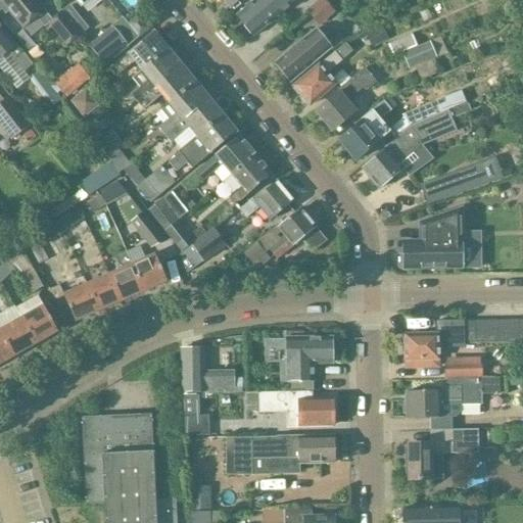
[(45,27),(48,25),(47,24),(52,19),(36,0),(0,0),(24,29),(38,17),(45,27)]
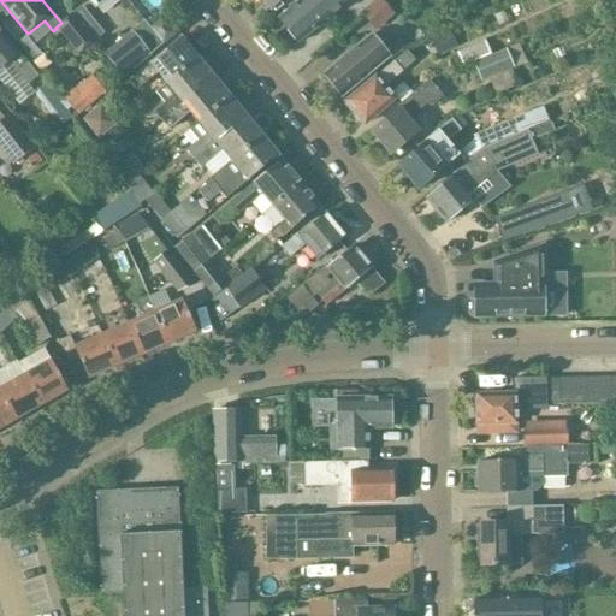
[(262,0),(272,11),(285,0),(262,0)]
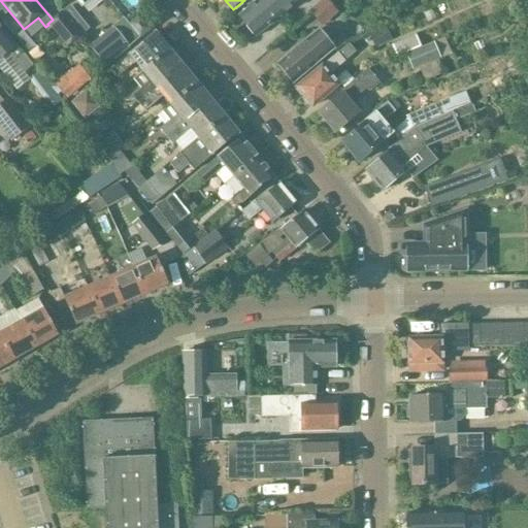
[(258,0),(238,17),(256,37),(297,3),(294,0),(258,0)]
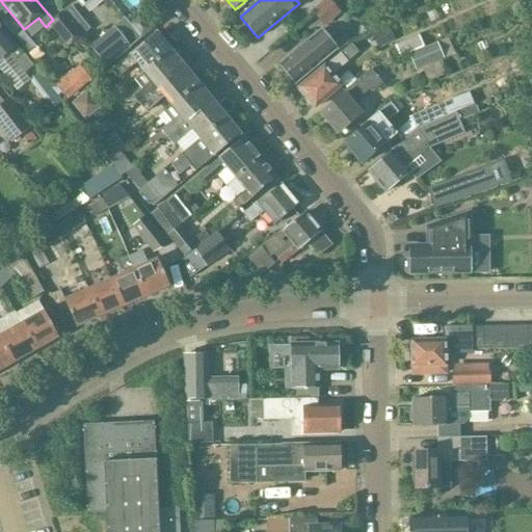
[(324,27),(339,15),(331,6),(318,12),(314,16),(324,27)]
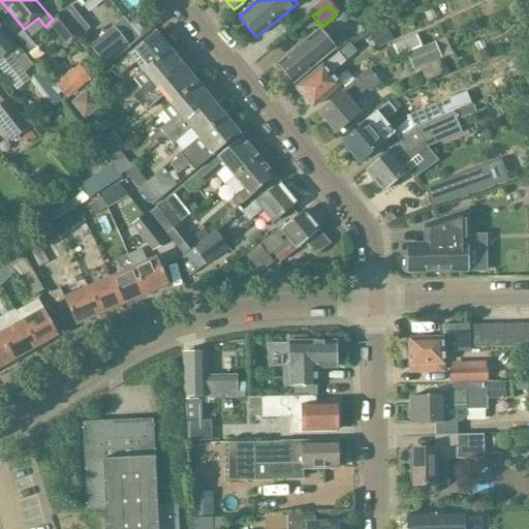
[(66,48),(82,36),(62,12),(53,20),(48,24),(49,25),(66,48)]
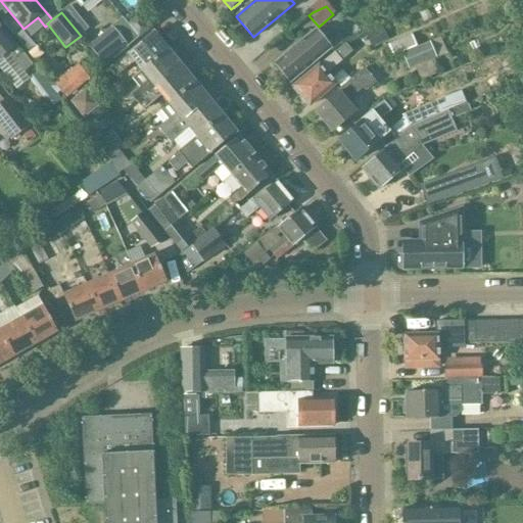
[(17,64),(25,73),(34,65),(25,53),(25,52),(20,48),(19,49),(0,25),(0,67),(5,75),(17,64)]
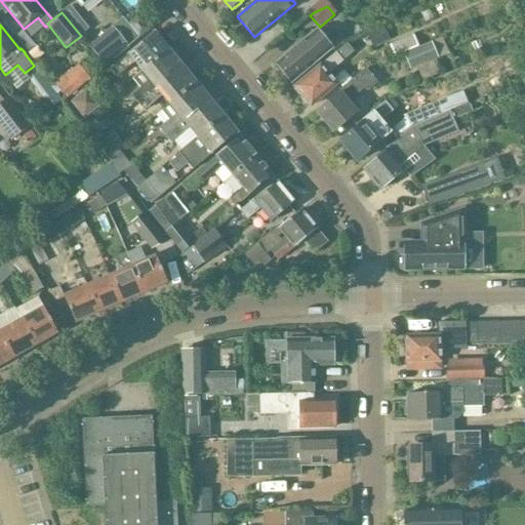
[(382,28),(366,37),(373,48),(390,40),(382,28)]
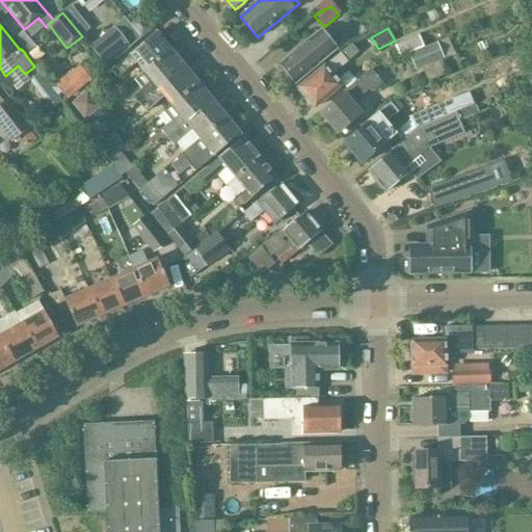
[(317,33),(280,64),(296,84),(334,53),(335,54),(350,43),(344,34),(333,44),(321,30),(317,33)]
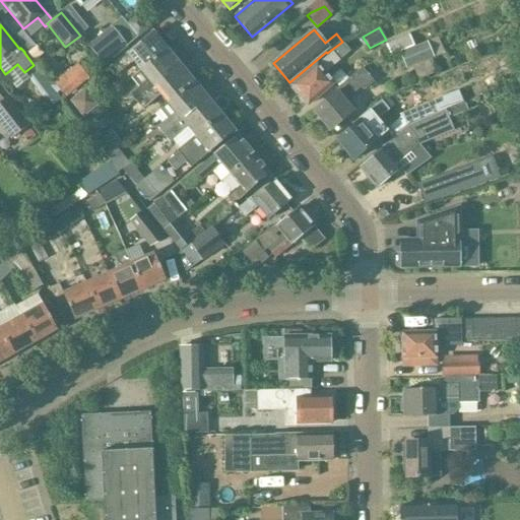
[(110,68),(117,76),(134,62),(141,70),(141,71),(168,50),(153,33),(110,68)]
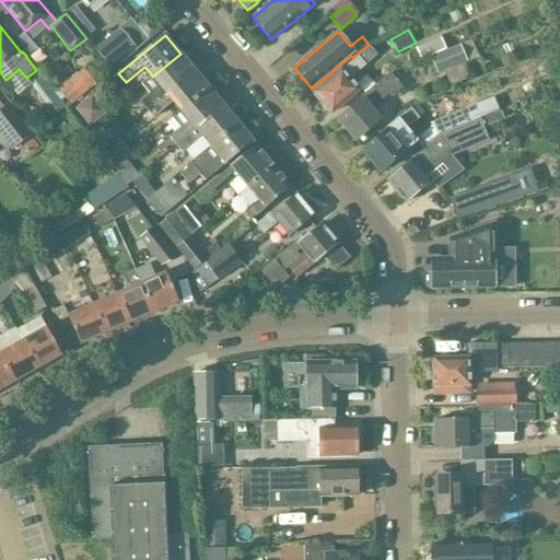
[(421,61),(430,57),(446,50),(441,37),(416,48),(421,61)]
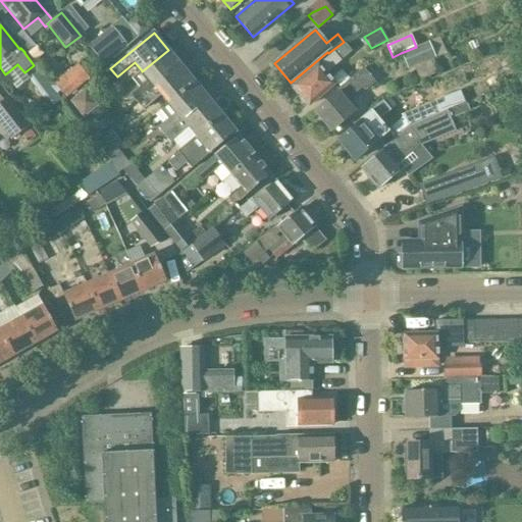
[(439,38),(416,48),(416,47),(401,53),(408,69),(414,67),(420,81),(438,73),(433,59),(446,54),(439,38)]
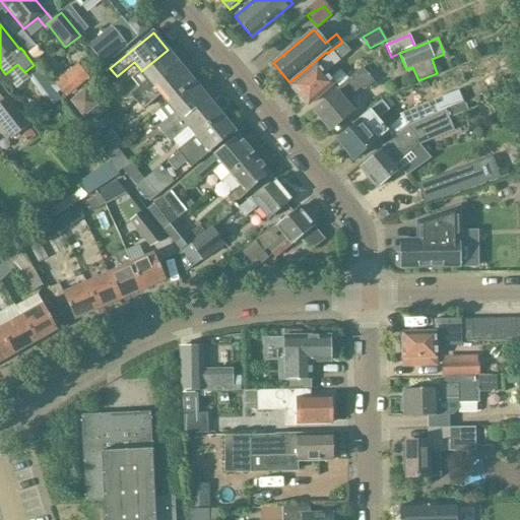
[(351,54),(344,45),(333,54),(294,87),(301,95),(300,99),(303,103),(307,103),(309,106),(334,84),(321,69),(324,66),(329,72),(341,62),(351,54)]
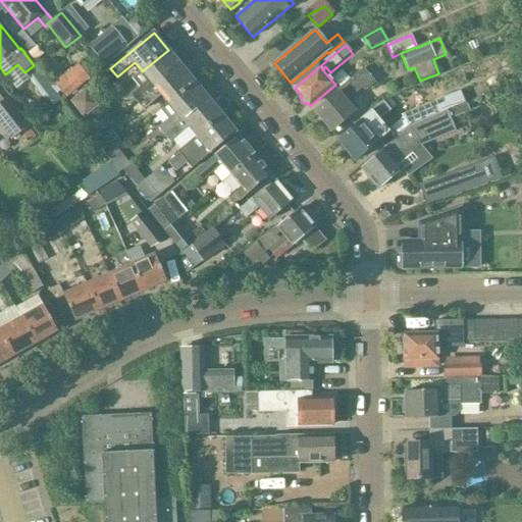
[(139,88),(131,94),(138,102),(181,66),(168,50),(142,71),(142,70),(132,80),(139,88)]
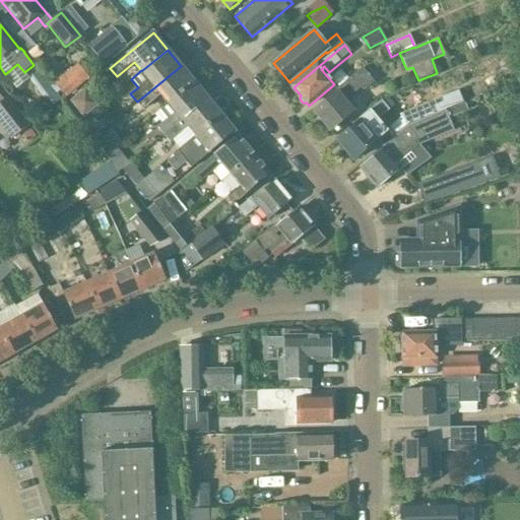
[(60,72),(50,79),(65,98),(88,78),(76,63),(62,74),(60,72)]
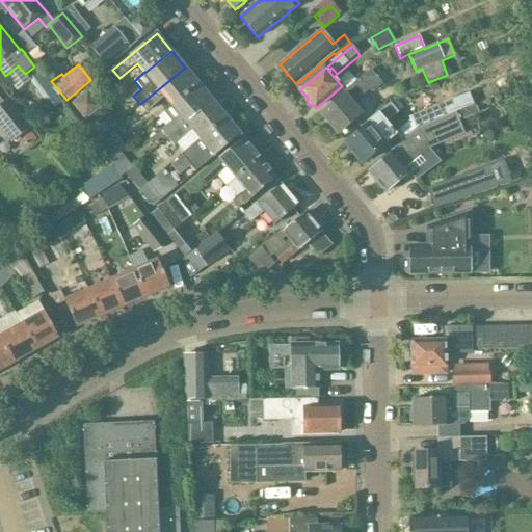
[(140,104),(147,111),(165,97),(173,105),(198,83),(185,68),(140,104)]
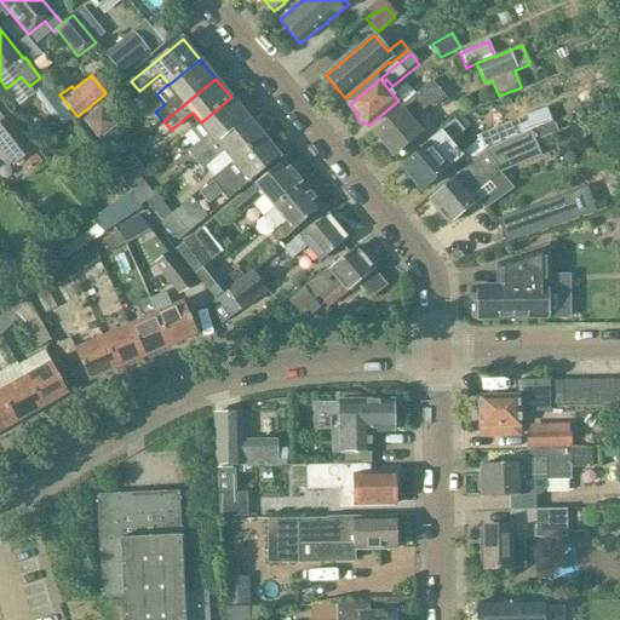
[(395,158),(422,135),(411,121),(430,104),(434,109),(445,98),(431,82),(428,85),(401,108),(402,110),(374,133),(395,158)]
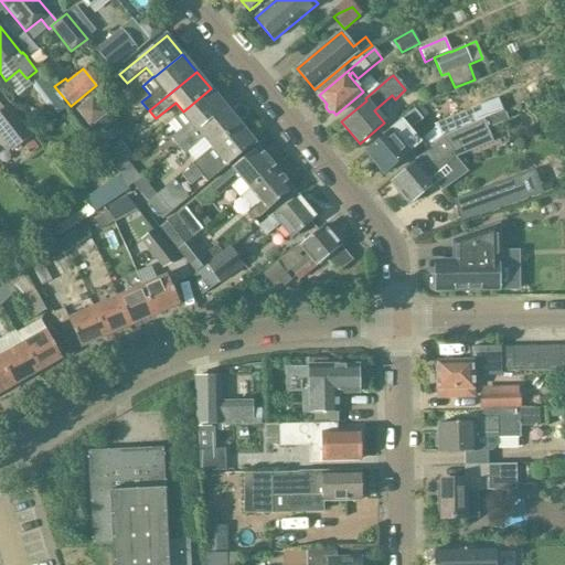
[(181,130),(172,138),(179,147),(225,107),(211,88),(183,112),(183,113),(173,120),(181,130)]
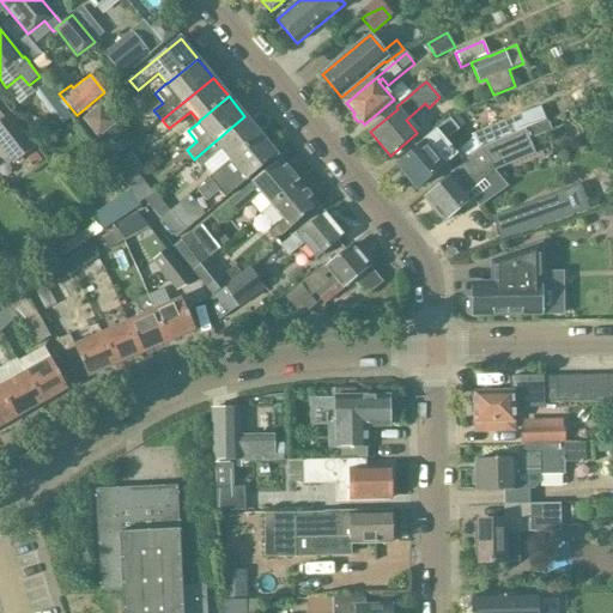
[(82,120),(97,139),(117,123),(101,104),(82,120)]
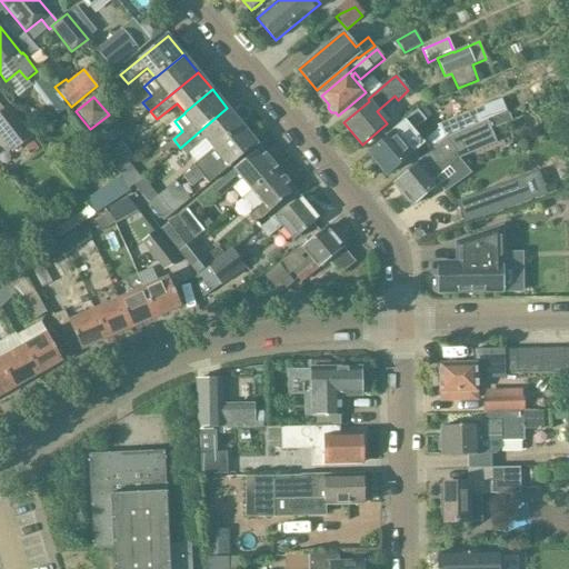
[(438,128),(445,139),(445,140),(488,122),(488,121),(506,113),(501,100),(437,126),(438,128)]
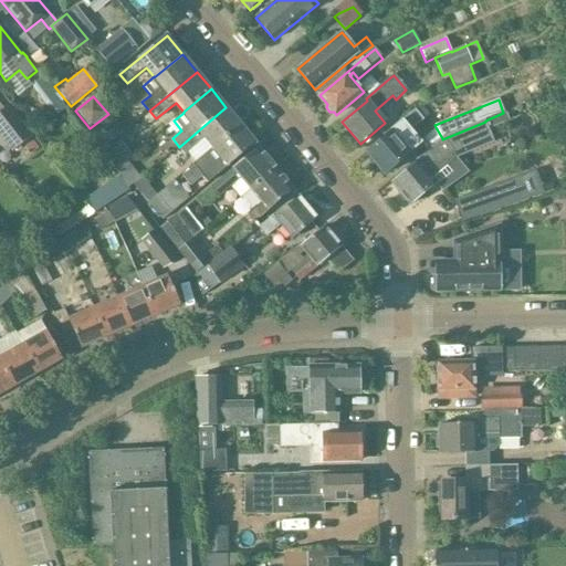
[(32,136),(9,105),(3,109),(0,105),(0,136),(12,153),(32,136)]
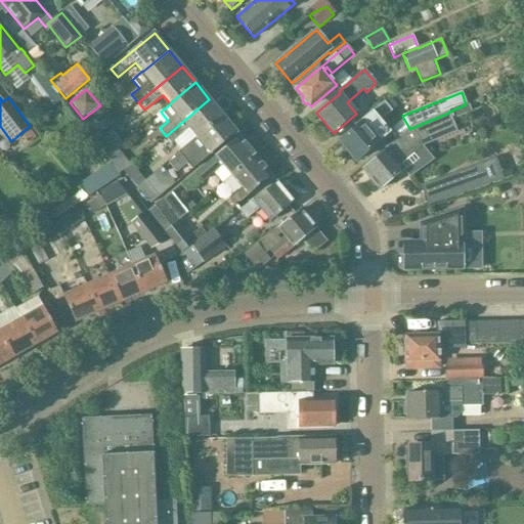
[(166,136),(172,143),(190,129),(197,137),(222,115),(209,99),(166,136)]
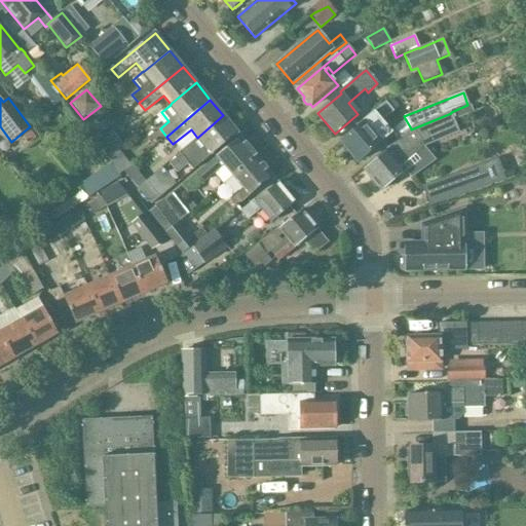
[(391,134),(390,132),(382,121),(393,112),(385,103),(374,112),(363,121),(364,123),(342,142),(359,162),(381,143),(391,134)]
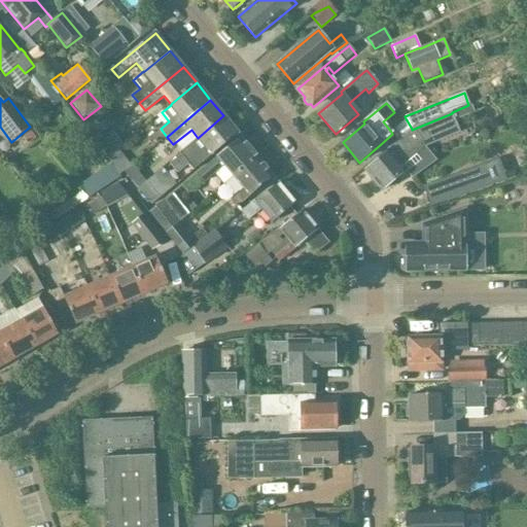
[(412,130),(412,129),(397,141),(387,149),(389,151),(365,170),(383,190),(406,171),(397,162),(422,142),(425,146),(459,132),(452,113),(412,130)]
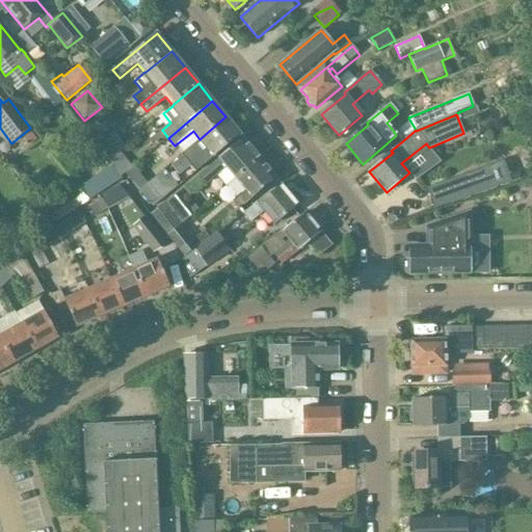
[(89,128),(99,137),(112,127),(104,115),(89,128)]
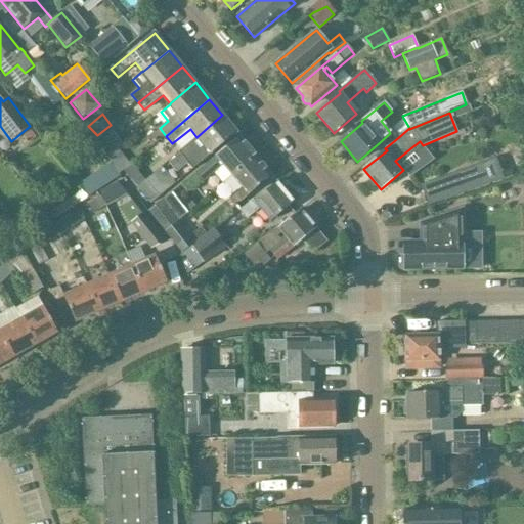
[(187,162),(192,169),(236,132),(222,115),(197,137),(205,146),(187,162)]
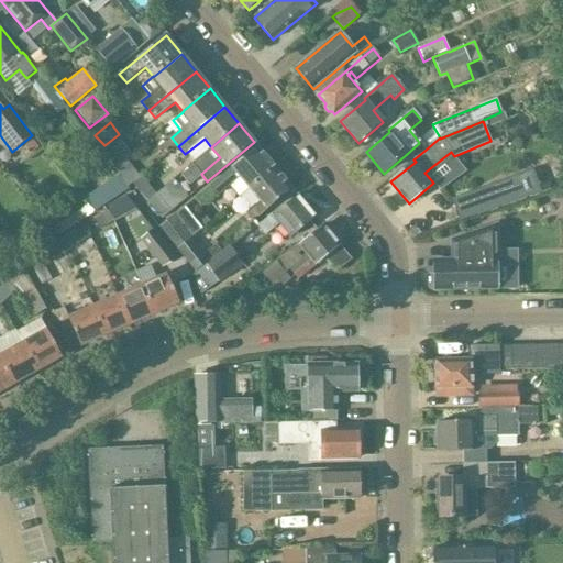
[(132,153),(122,142),(103,156),(113,168),(127,157),(127,158),(132,153)]
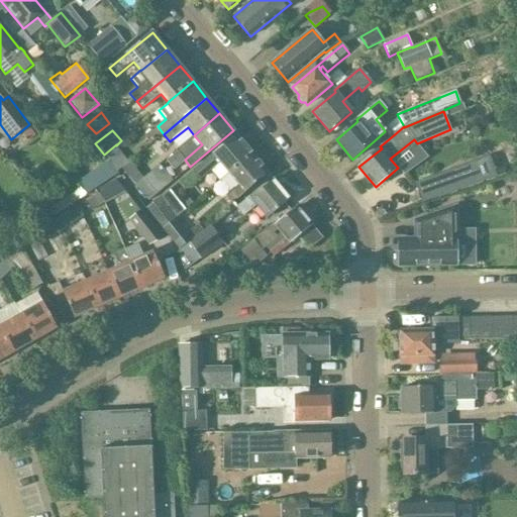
[(192,172),(199,180),(220,163),(229,174),(252,153),(236,134),(200,165),(192,172)]
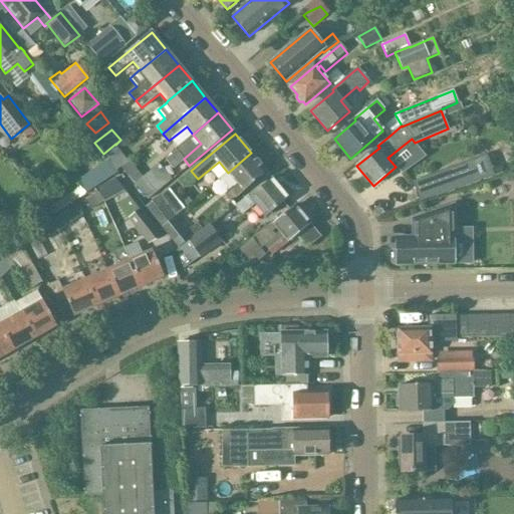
[(115,144),(103,154),(116,171),(120,167),(121,168),(129,162),(115,145),(115,144)]
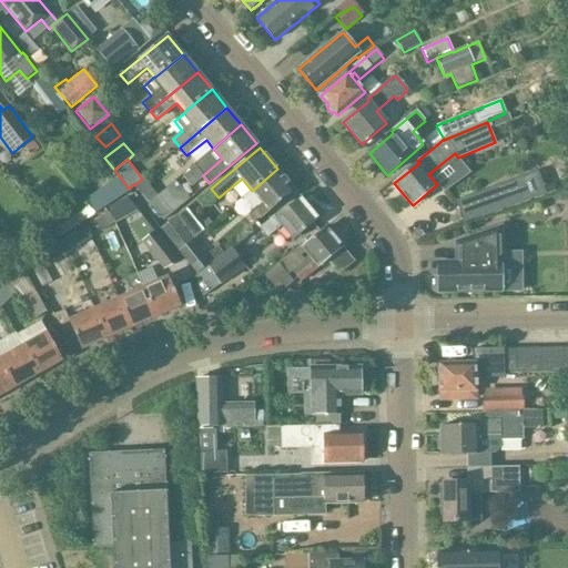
[(247,215),(255,223),(295,190),(277,169),(252,191),(262,203),(247,215)]
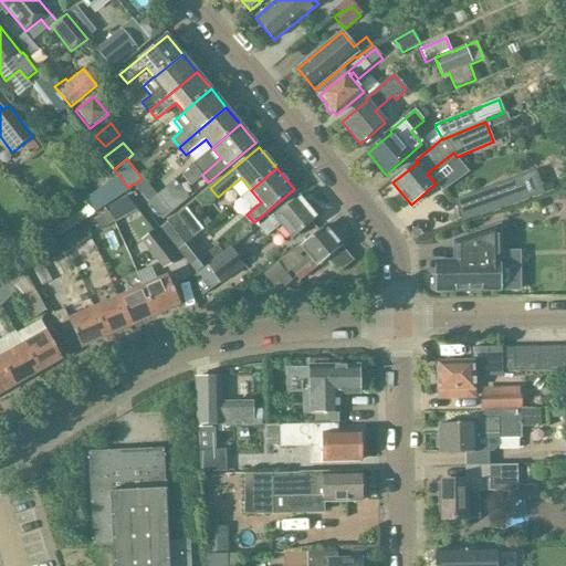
[(535,174),(456,201),(463,222),(542,194),(535,174)]
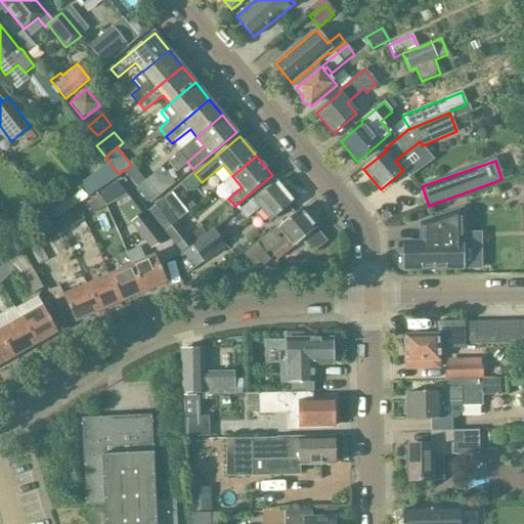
[(131,165),(124,171),(137,187),(146,180),(133,164),(131,165)]
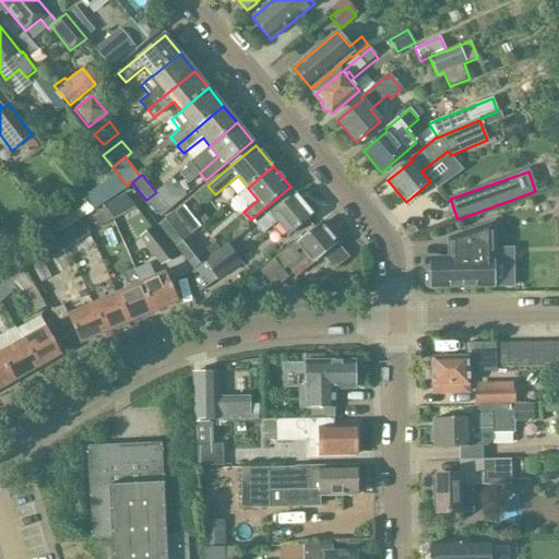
[(86,201),(93,211),(125,190),(118,180),(86,201)]
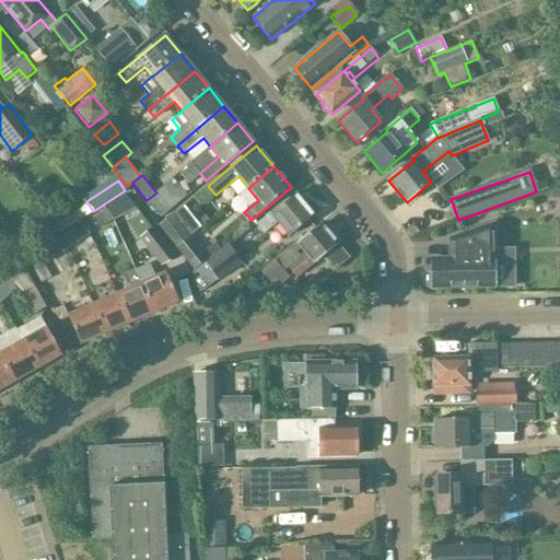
[(161,218),(170,210),(156,193),(147,200),(161,218)]
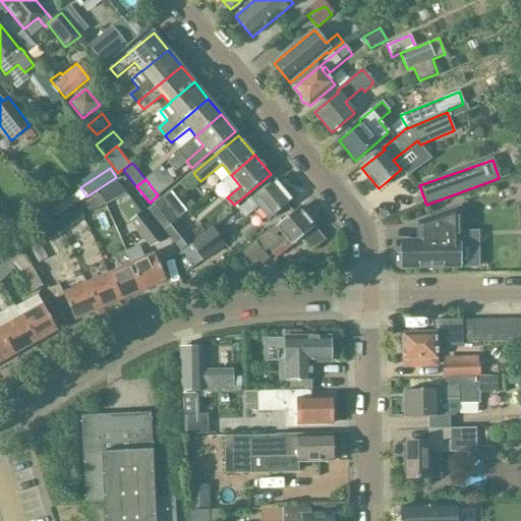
[(228,218),(234,225),(244,217),(254,209),(253,208),(256,205),(270,220),(292,200),(276,180),(252,200),(251,198),(238,210),(228,218)]
